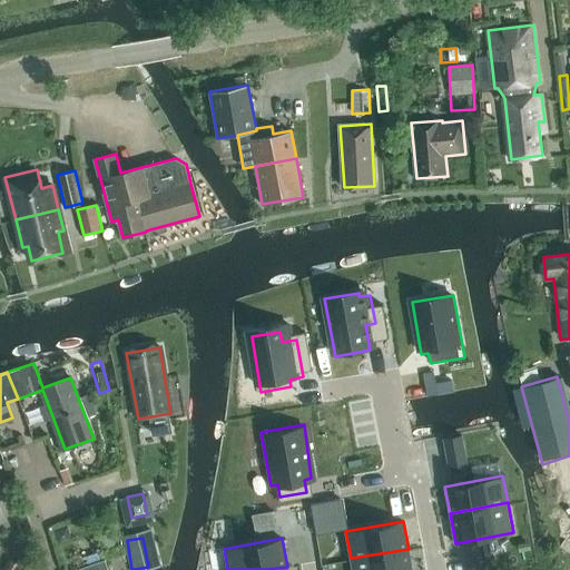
[(411,569),(409,549),(351,558),(352,569),(411,569)]
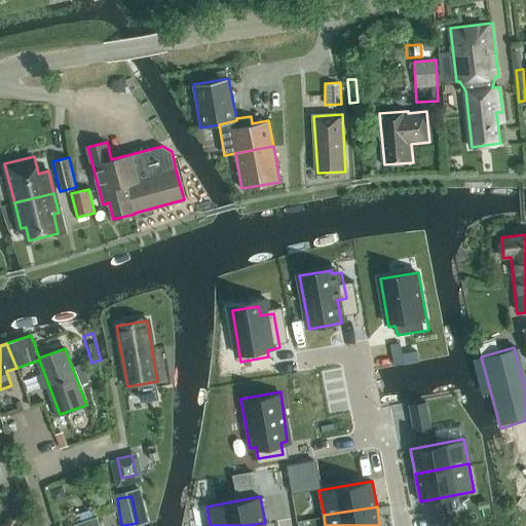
[(100,525),(98,517),(73,524),(73,525),(100,525)]
